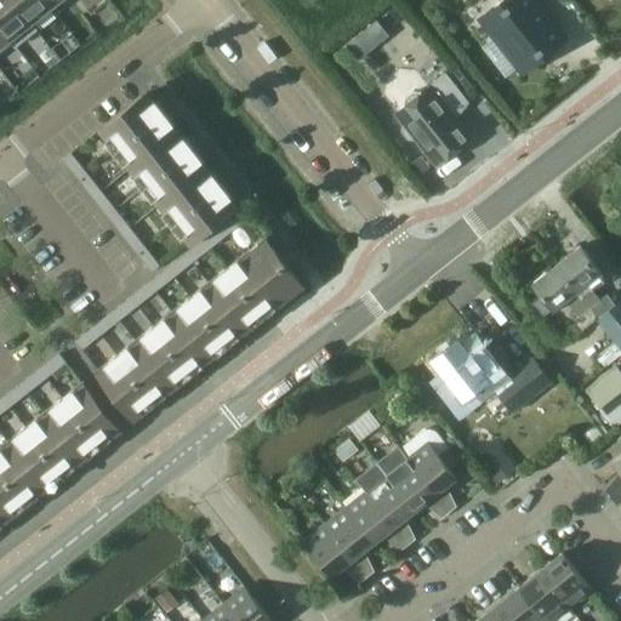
[(0,0),(0,27),(16,47),(36,30),(11,0),(0,0)]
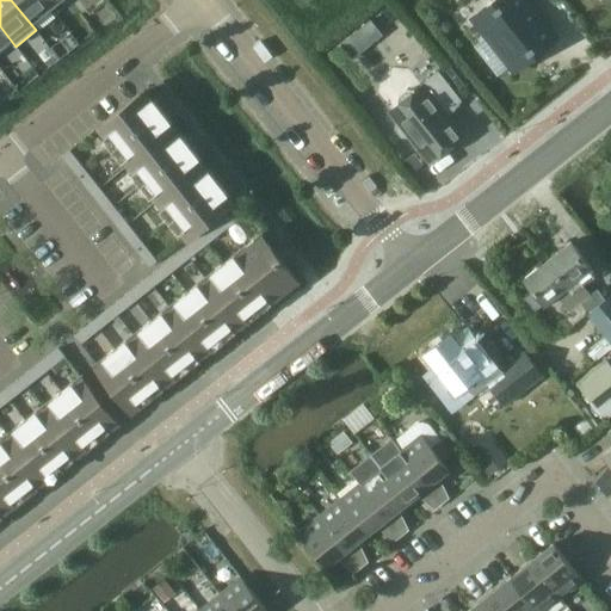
[(49,5),(44,0),(11,0),(36,30),(37,29),(30,20),(49,5)]
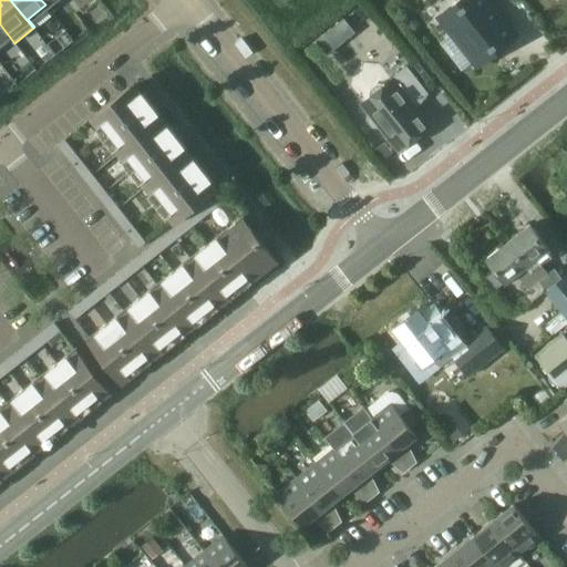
[(487,0),(462,0),(440,18),(476,64),(514,34),(487,0)]
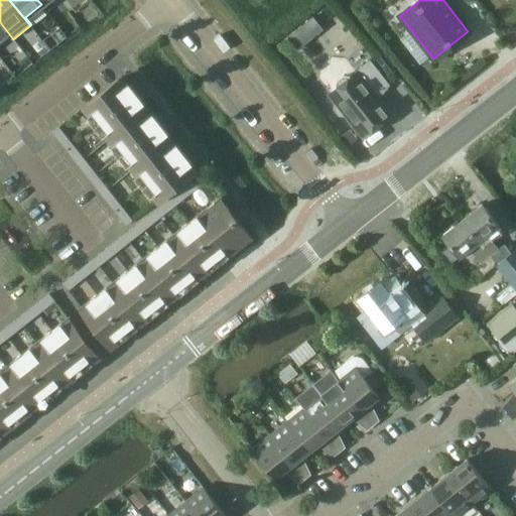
[(0,36),(6,32),(12,39),(13,39),(0,22),(0,36)]
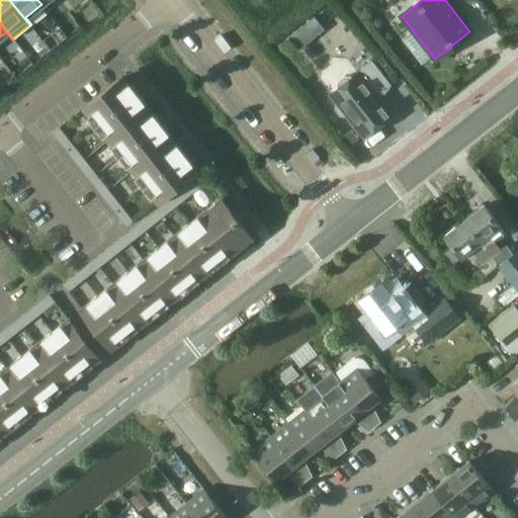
[(371,59),(331,92),(337,99),(336,109),(340,114),(349,115),(365,137),(392,115),(373,92),(389,81),(371,59)]
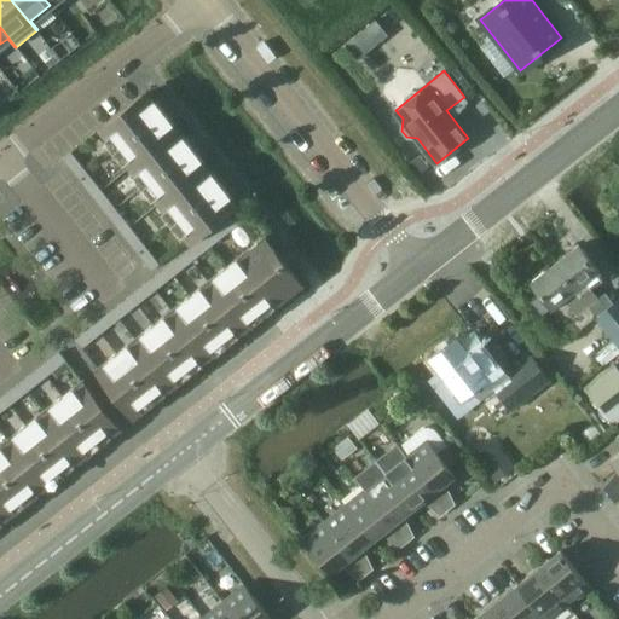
[(178,129),(148,92),(99,131),(128,168),(178,129)]
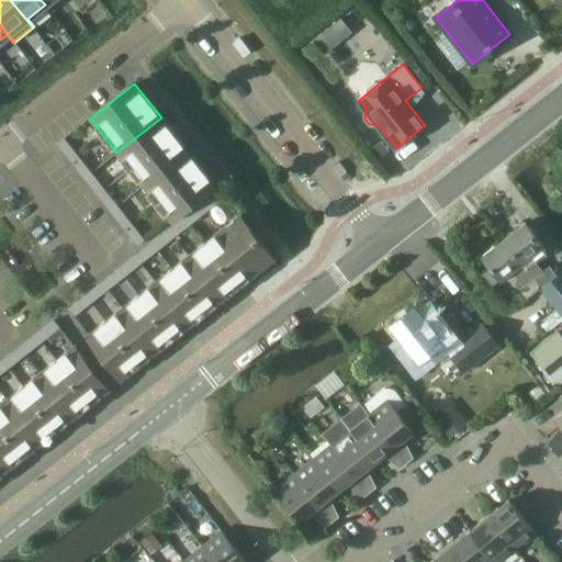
[(116,153),(143,186),(188,150),(161,117),(116,153)]
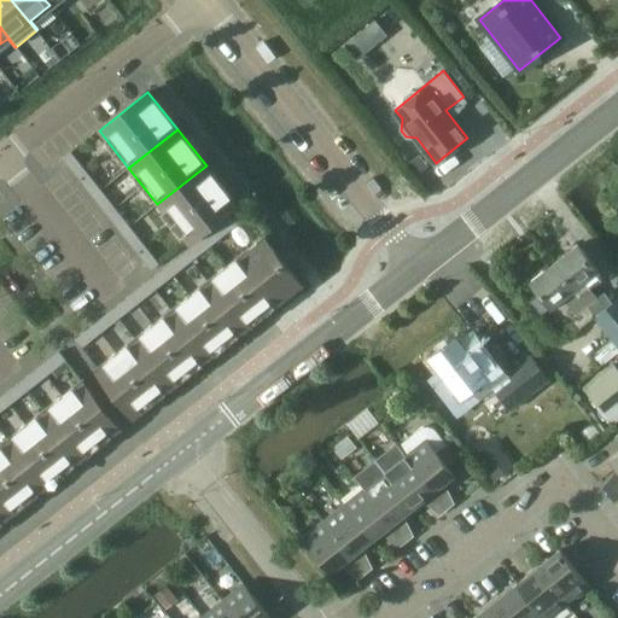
[(62,159),(70,169),(79,163),(70,152),(62,159)]
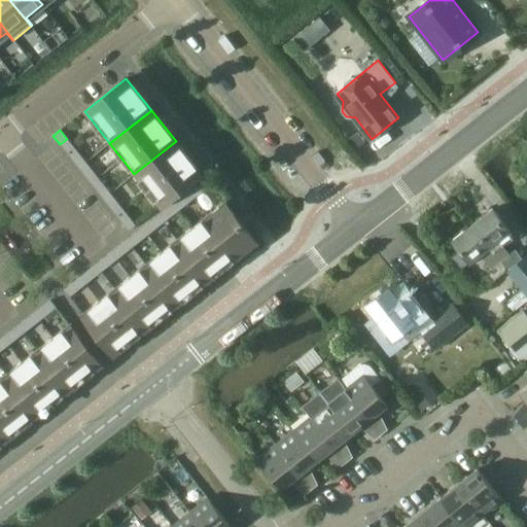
[(356,132),(348,139),(356,149),(364,142),(356,132)]
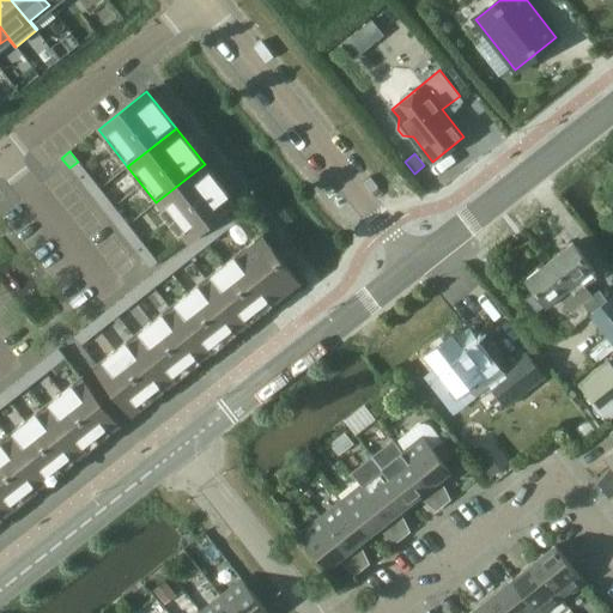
[(70,168),(77,177),(85,170),(78,162),(70,168)]
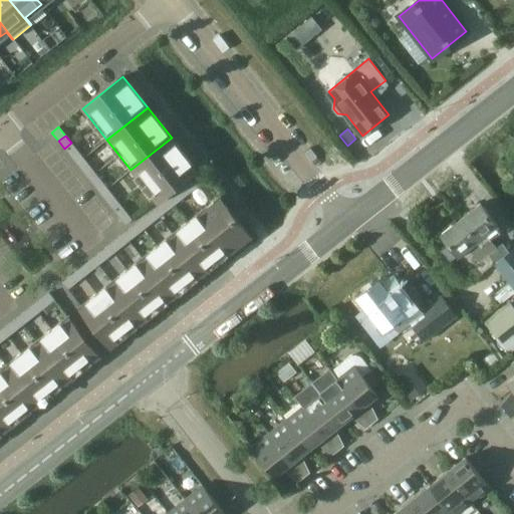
[(172,138),(131,170),(156,201),(196,169),(172,138)]
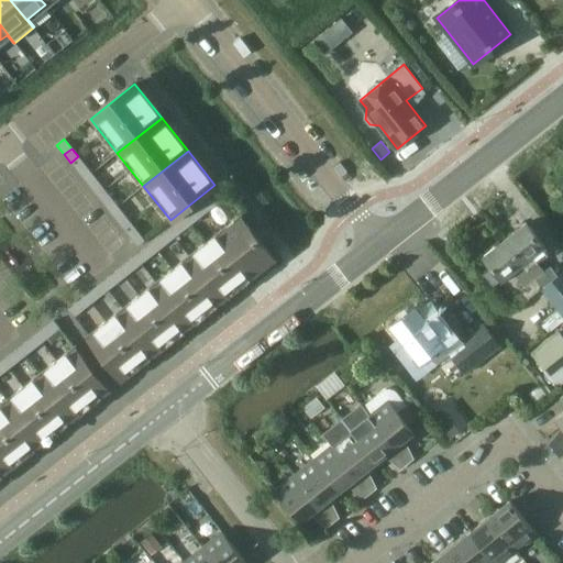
[(70,163),(77,170),(85,165),(78,156),(70,163)]
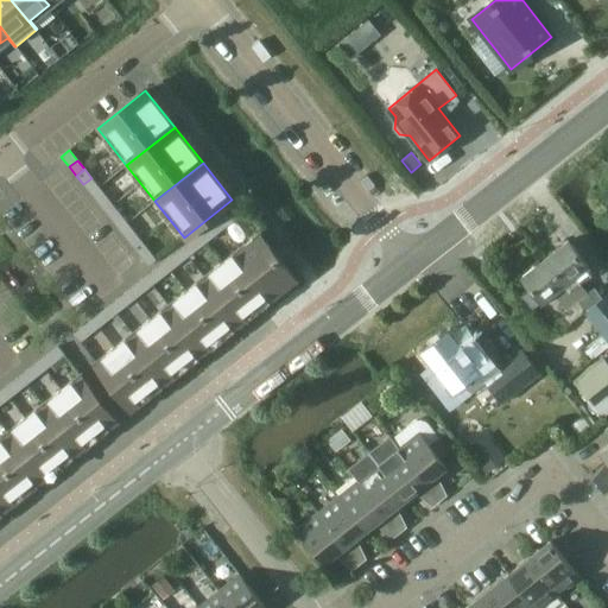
[(83,184),(90,194),(99,187),(92,178),(83,184)]
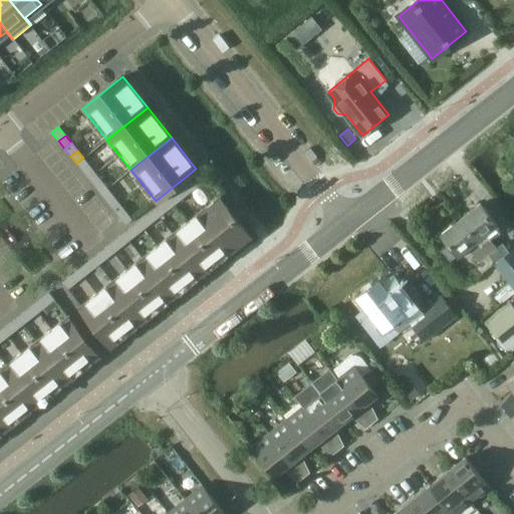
[(76,164),(82,171),(89,166),(83,158),(76,164)]
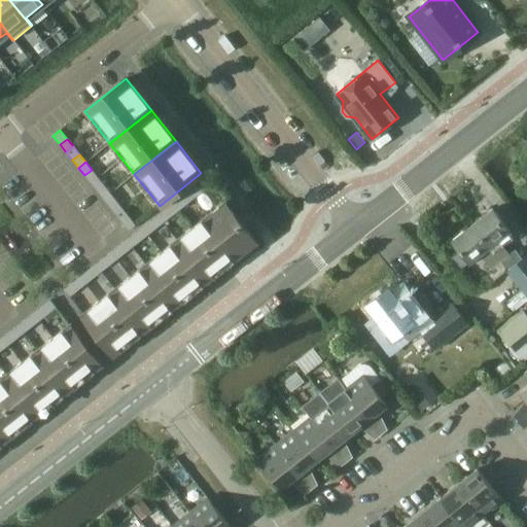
[(84,175),(91,183),(98,177),(92,170),(84,175)]
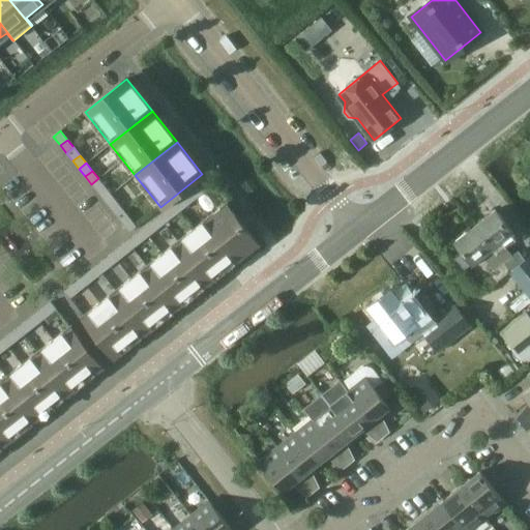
[(91,184),(97,192),(105,186),(98,178),(91,184)]
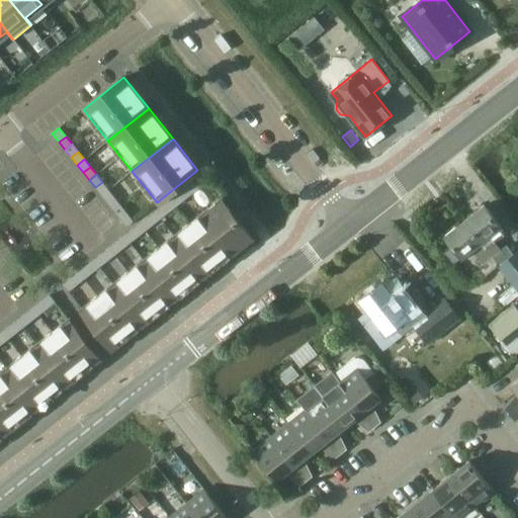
[(185,187),(190,194),(207,182),(201,175),(185,187)]
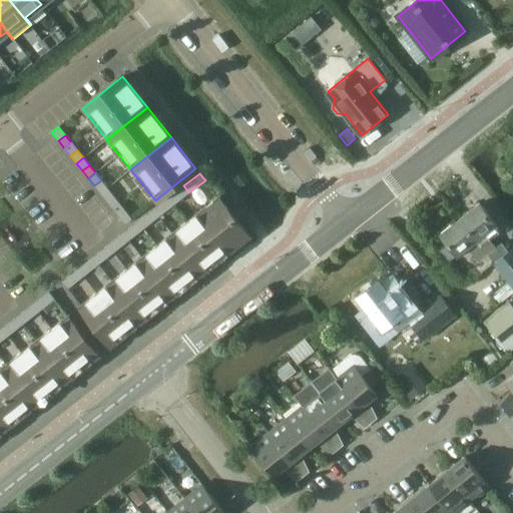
[(94,185),(100,193),(107,187),(101,180),(94,185)]
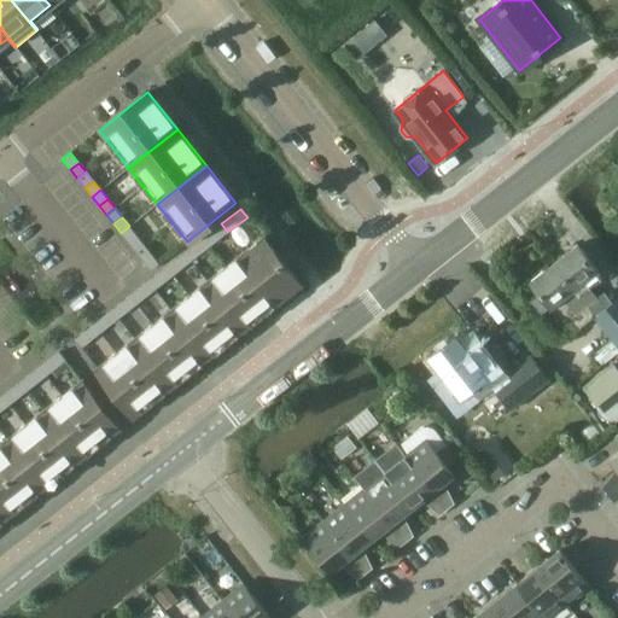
[(227,232),(221,223),(211,231),(219,239),(227,232)]
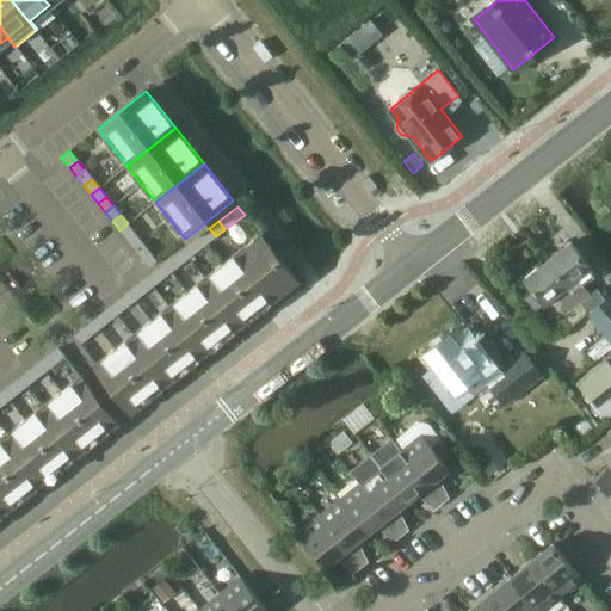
[(119,230),(127,239),(135,233),(128,223),(119,230)]
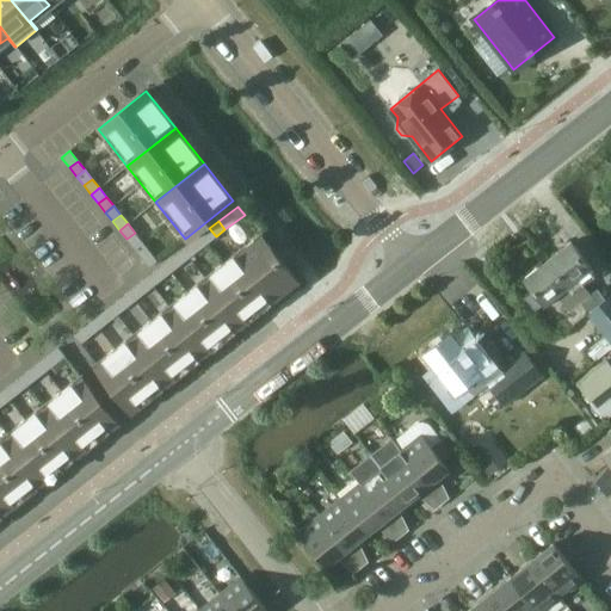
[(216,236),(209,228),(201,235),(207,244),(216,236)]
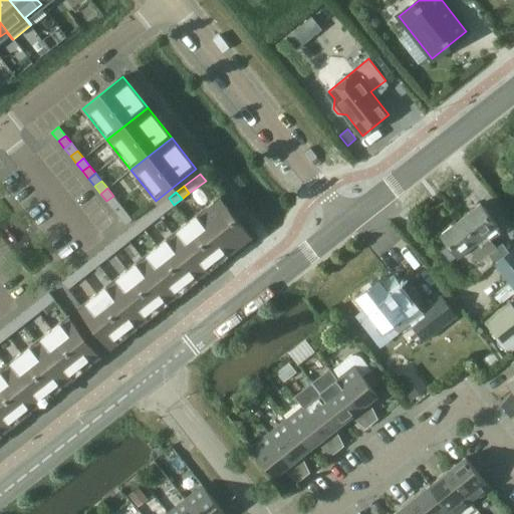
[(106,201),(112,209),(119,203),(113,196),(106,201)]
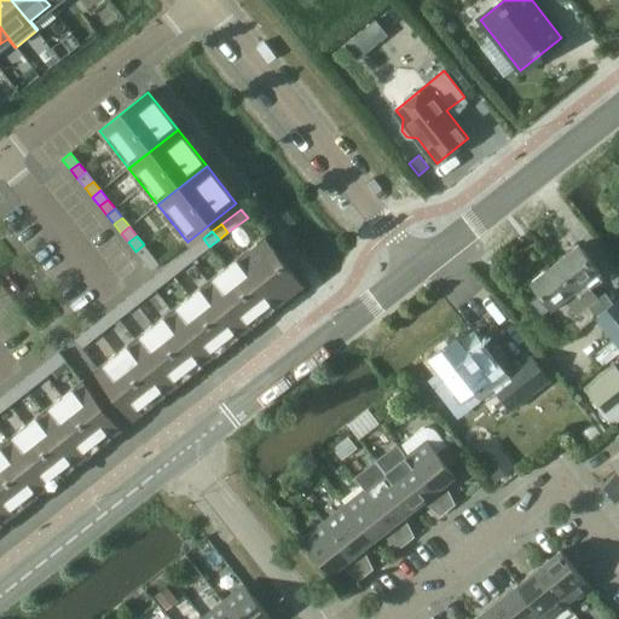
[(243,253),(283,302),(302,287),(262,237),(243,253)]
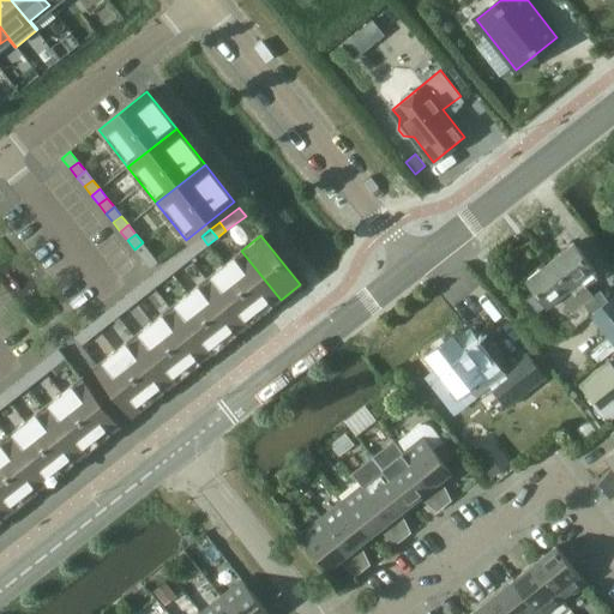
[(208,245),(202,236),(192,244),(199,252),(208,245)]
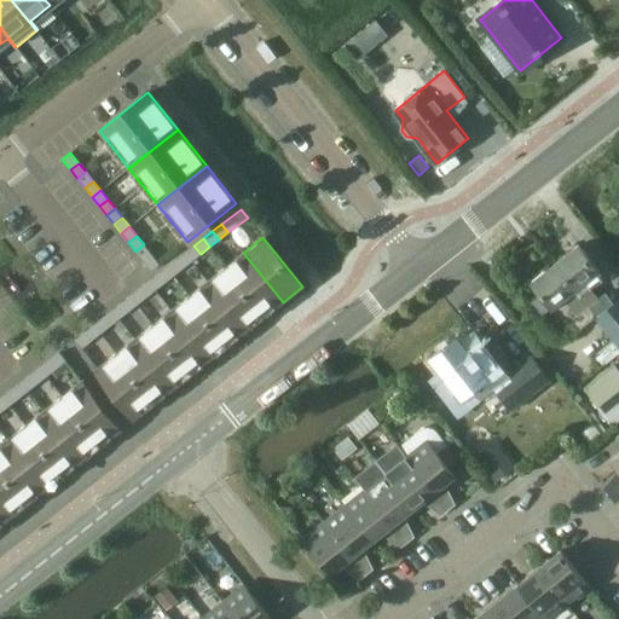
[(151,254),(144,244),(136,252),(143,261),(151,254)]
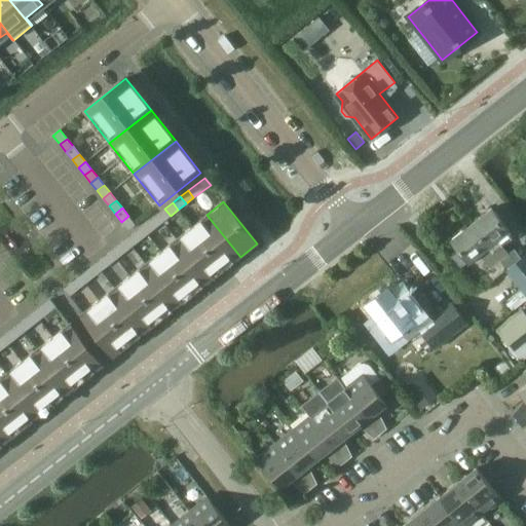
[(157,215),(162,222),(171,216),(164,209),(157,215)]
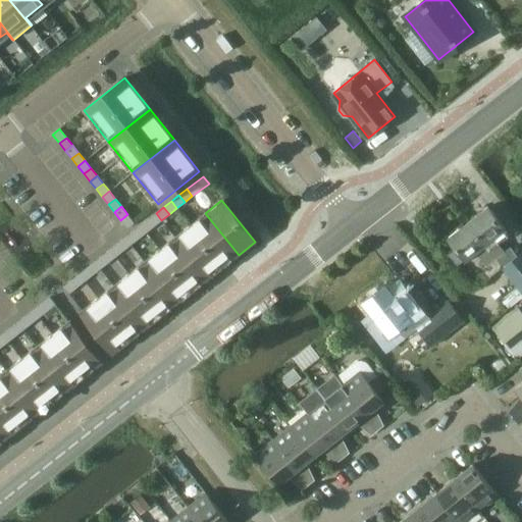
[(487,207),(468,222),(503,267),(501,268),(521,295),(521,252),(521,251),(516,254),(510,247),(505,252),(494,239),(506,229),(487,207)]
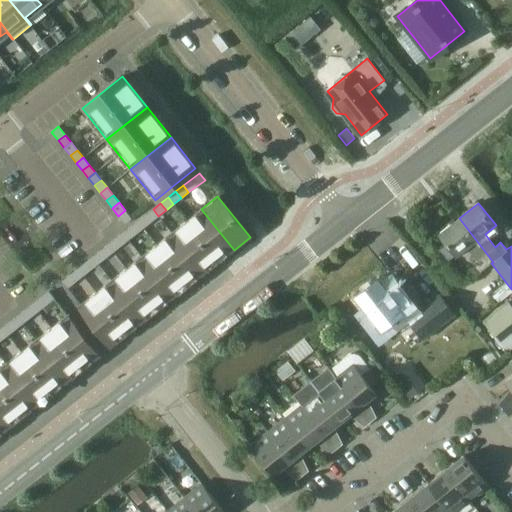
[(145,215),(151,222),(158,216),(153,209),(145,215)]
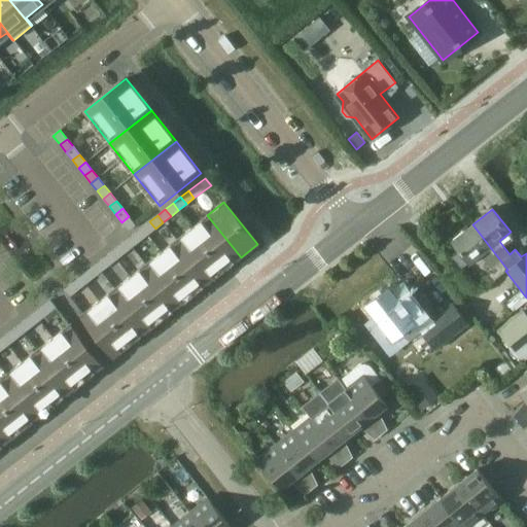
[(207,215),(176,240),(209,281),(241,257),(207,215)]
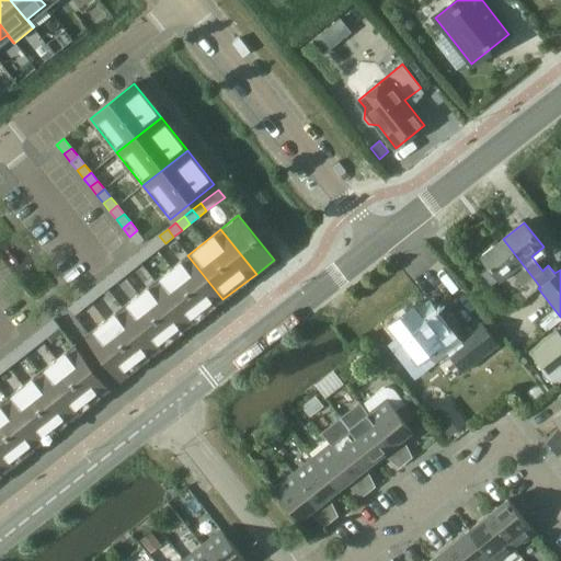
[(144,240),(137,230),(129,237),(136,245),(144,240)]
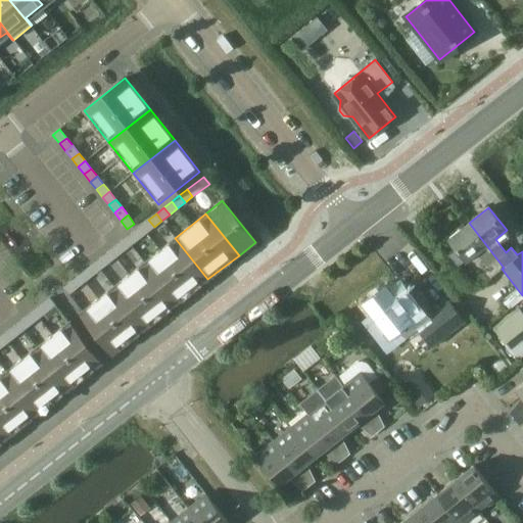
[(141,226),(146,233),(154,227),(148,220),(141,226)]
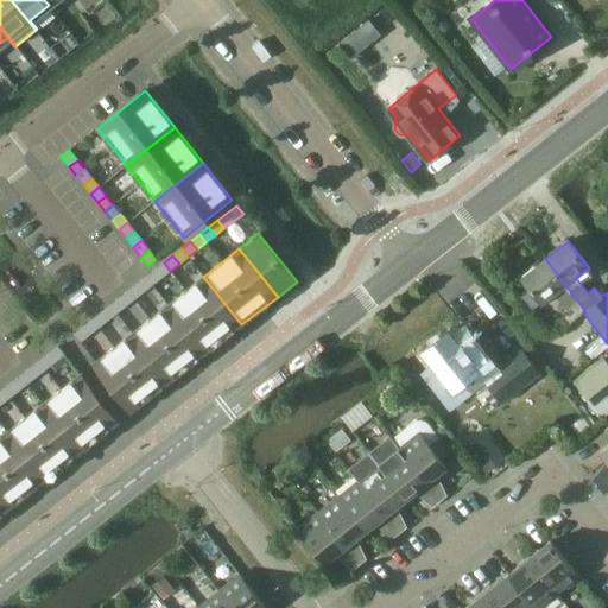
[(586,311),(545,259),(521,277),(543,304),(555,295),(567,310),(562,314),(570,323),(583,312),(586,311)]
